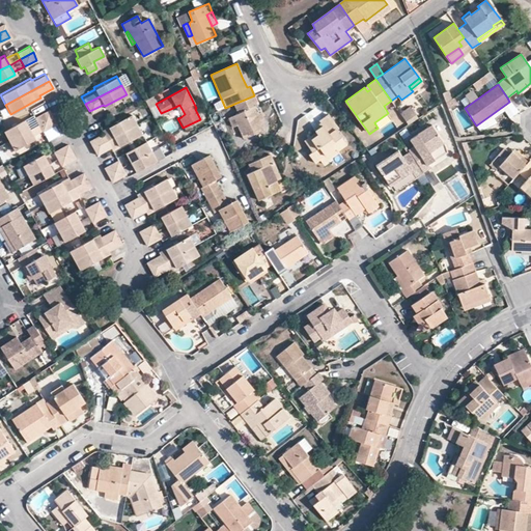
[(263,130),(259,119),(254,107),(258,105),(254,95),(234,104),(238,114),(233,116),(243,139),(263,130)]
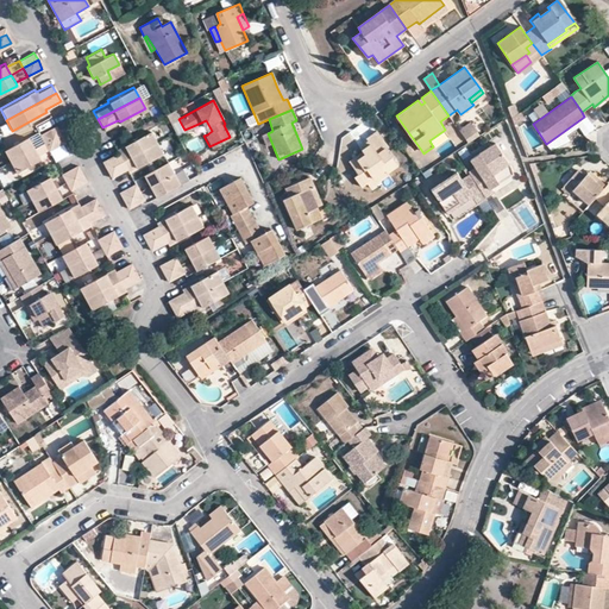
[(206,120),(201,123),(207,135),(212,131),(206,120)]
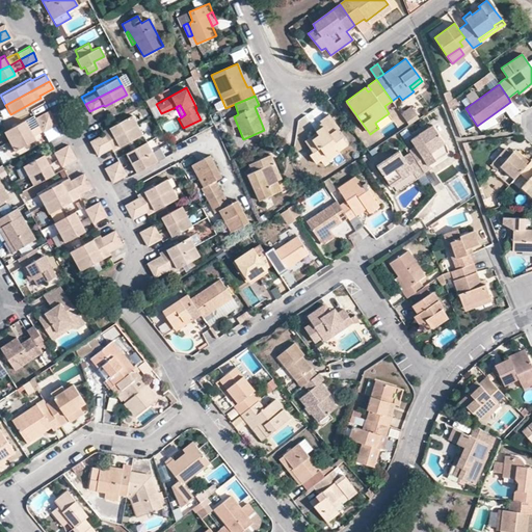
[(259,105),(255,107),(260,120),(264,118),(259,105)]
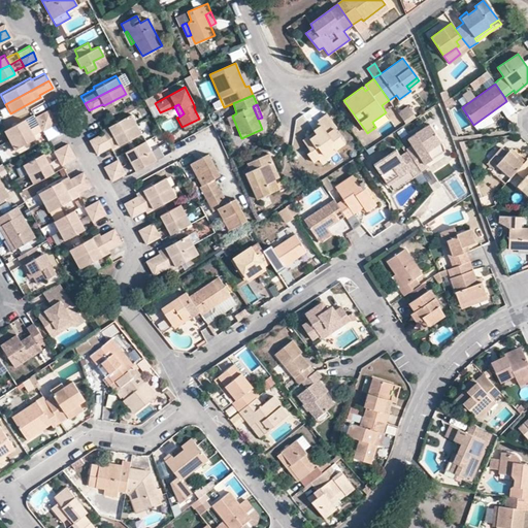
[(407,104),(397,111),(405,123),(415,116),(407,104)]
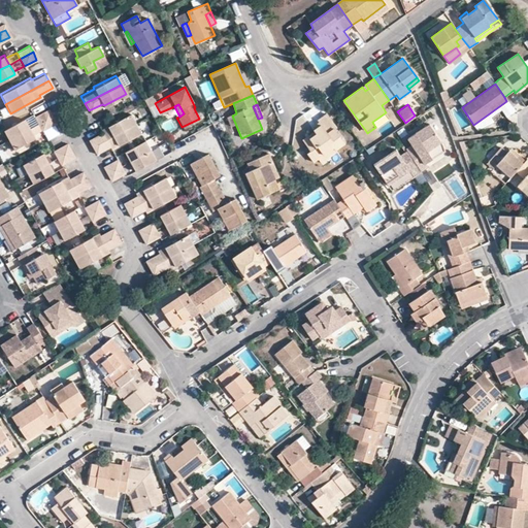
[(51,117),(46,109),(34,116),(38,123),(51,117)]
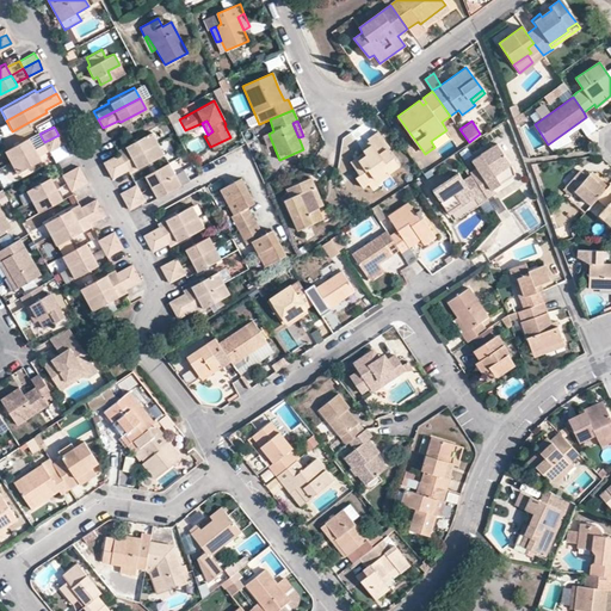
[(362,152),(365,155),(352,165),(358,174),(355,177),(360,185),(365,183),(384,168),(387,172),(397,165),(387,148),(389,147),(377,130),(366,139),(368,140),(370,143),(362,149),(362,152)]
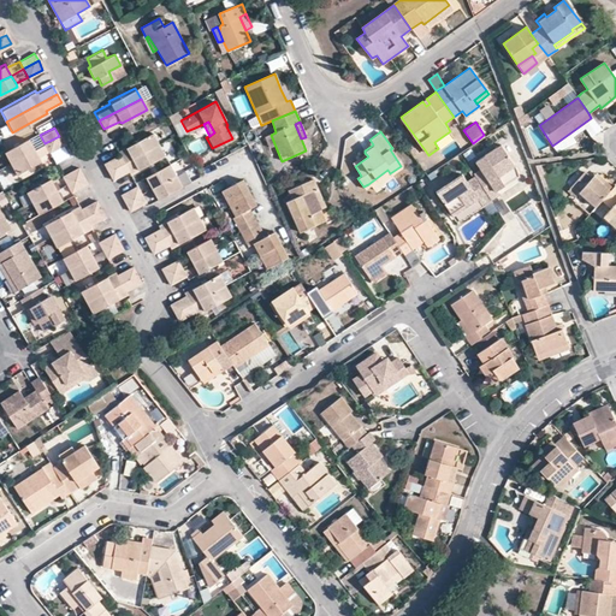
[(455,137),(450,131),(434,142),(436,144),(438,148),(455,137)]
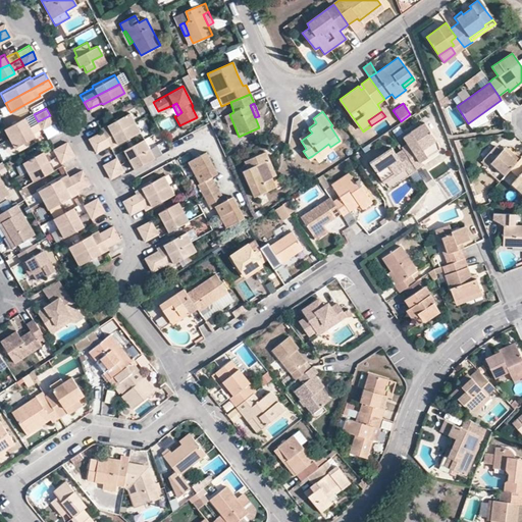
[(131,121),(126,112),(97,127),(98,131),(86,137),(90,143),(131,121)]
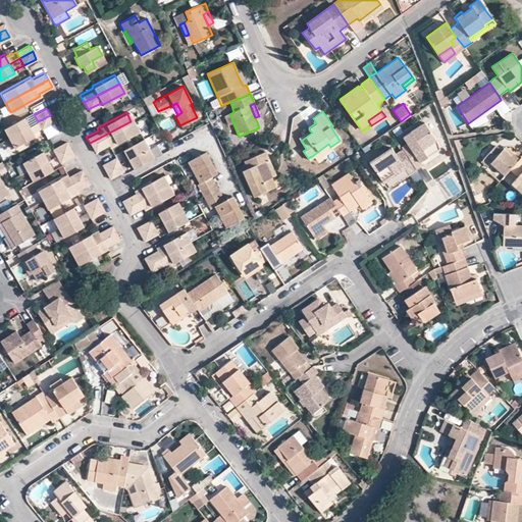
[(487,121),(482,113),(468,123),(473,132),(487,121)]
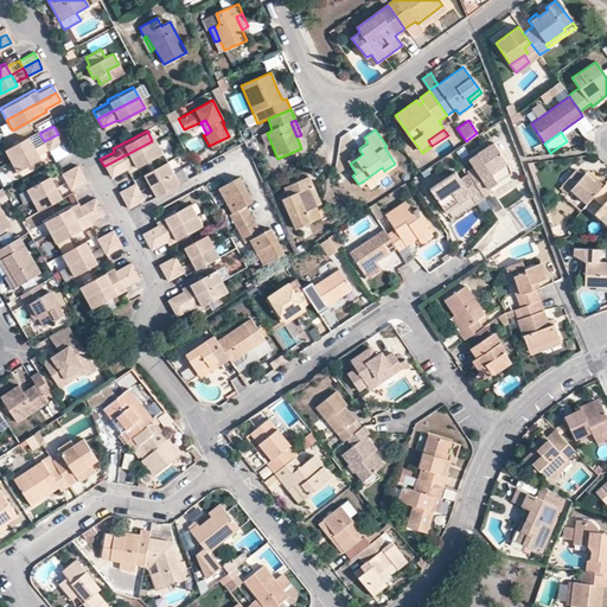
[(44,141),(39,133),(29,140),(33,147),(44,141)]
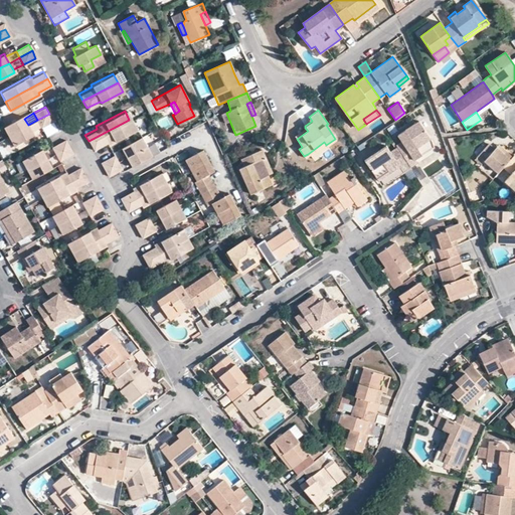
[(53,120),(49,114),(37,120),(41,126),(53,120)]
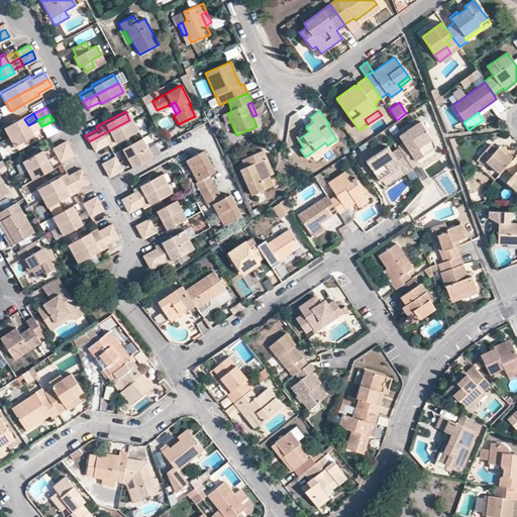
[(2,126),(8,136),(28,125),(24,119),(22,116),(2,126)]
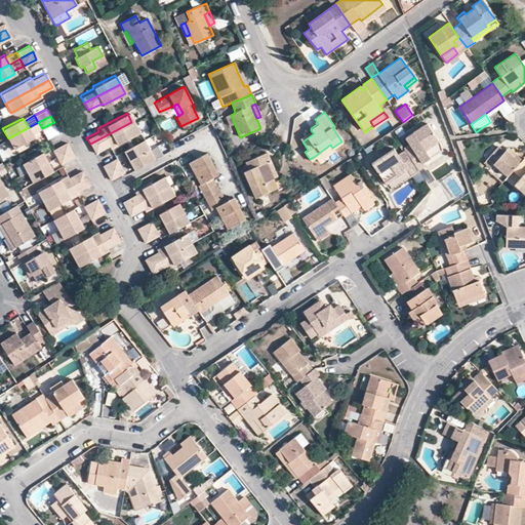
[(318,123),(316,120),(309,126),(311,128),(318,123)]
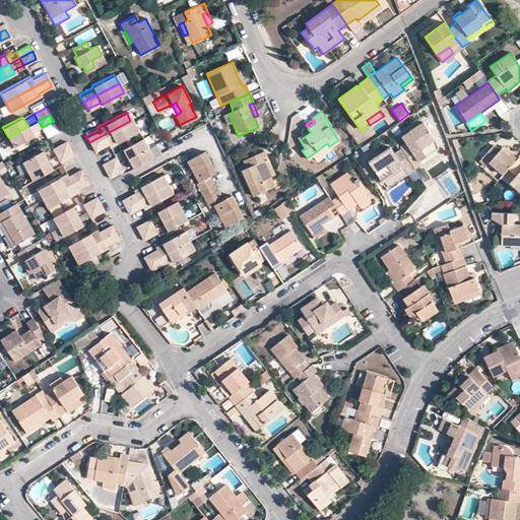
[(42,127),(38,121),(28,126),(31,132),(42,127)]
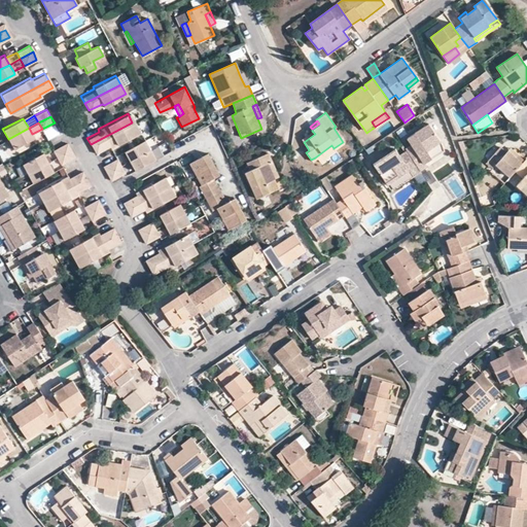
[(107,146),(108,148),(138,133),(132,123),(91,144),(95,152),(107,146)]
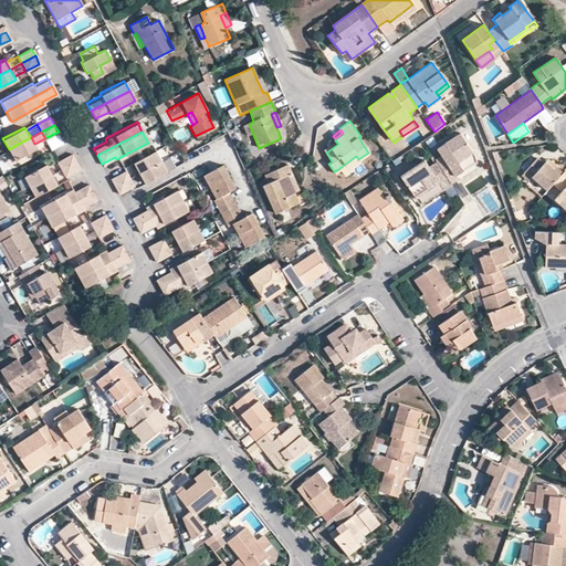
[(460,166),(458,164),(473,154),(460,135),(437,150),(442,157),(435,163),(450,184),(450,186),(459,180),(457,177),(464,173),(460,166)]
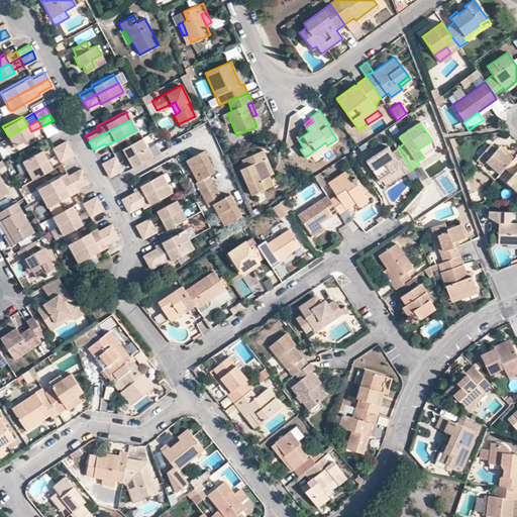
[(8,136),(13,145),(32,135),(31,131),(28,125),(8,136)]
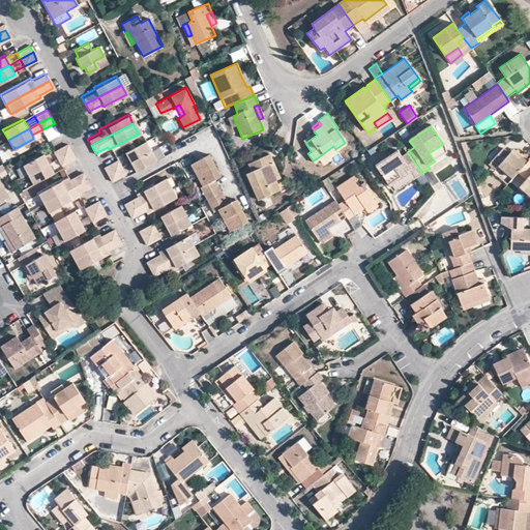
[(317,135),(314,131),(302,140),(305,143),(317,135)]
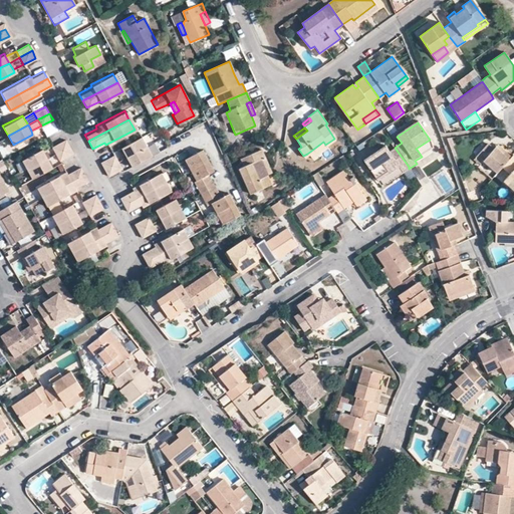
[(144,146),(139,138),(119,148),(120,151),(124,157),(144,146)]
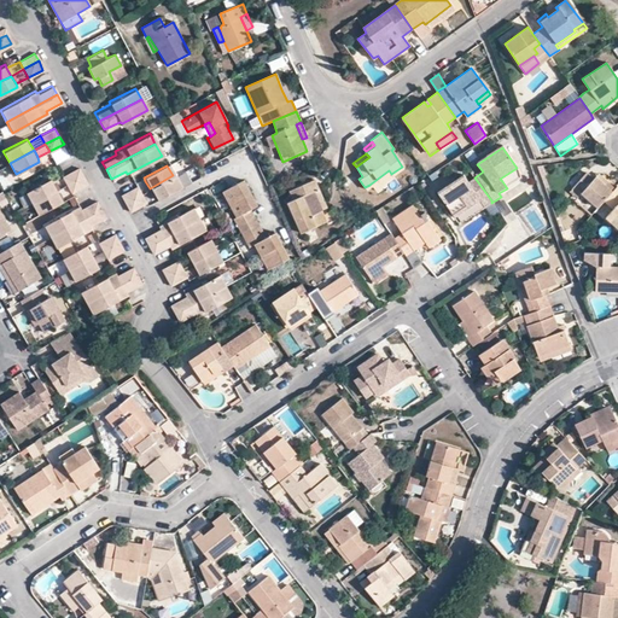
[(62,175),(66,182),(81,175),(76,167),(62,175)]
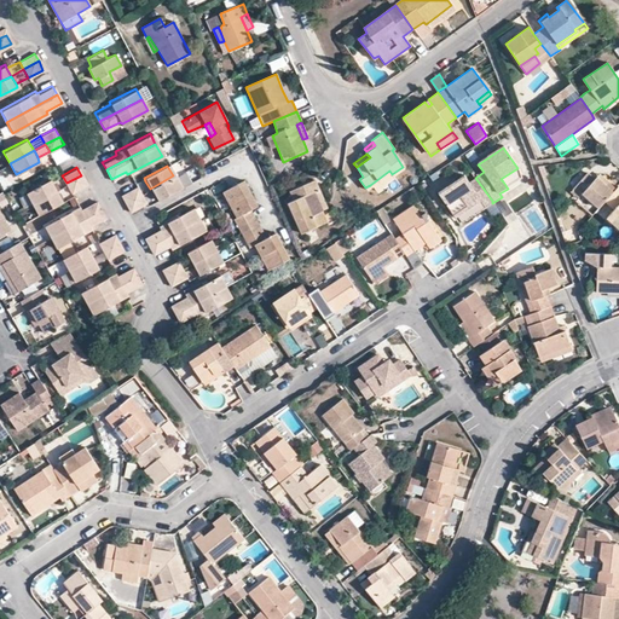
[(503,181),(519,171),(518,168),(501,179),(503,181)]
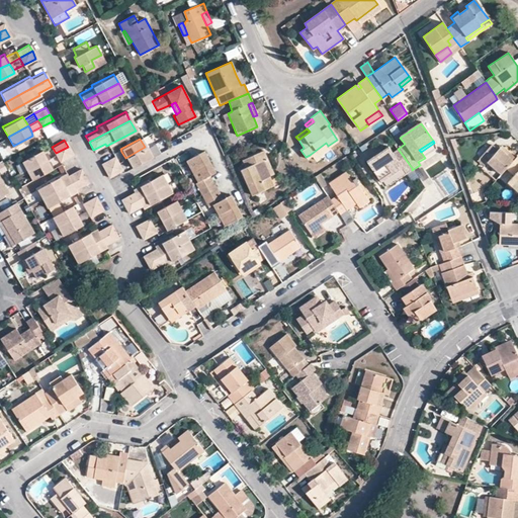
[(328,146),(326,143),(310,155),(314,159),(329,148),(328,146)]
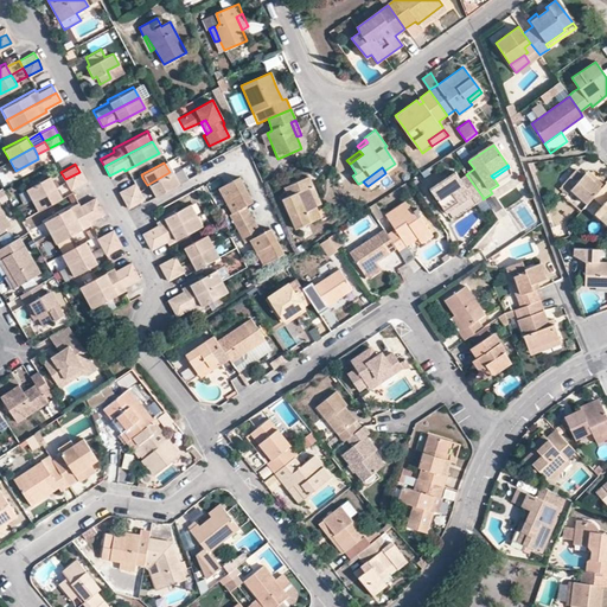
[(575,170),(563,183),(586,204),(592,197),(600,189),(585,174),(582,177),(575,170)]
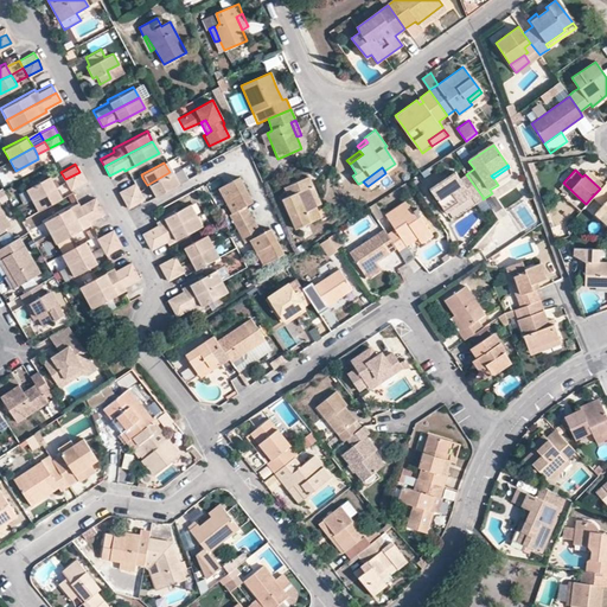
[(587,171),(585,174),(600,189),(602,185),(587,171)]
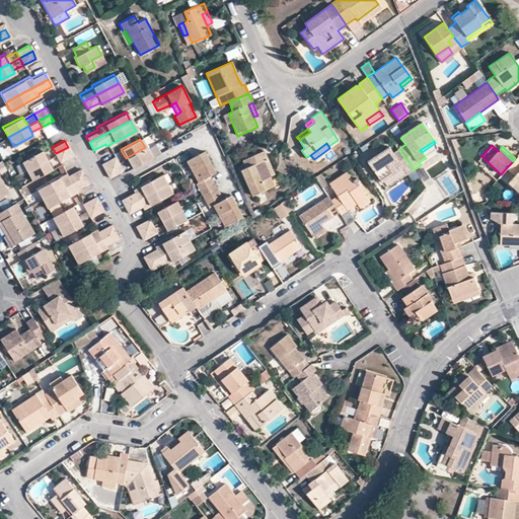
[(56,153),(52,147),(43,152),(47,159),(56,153)]
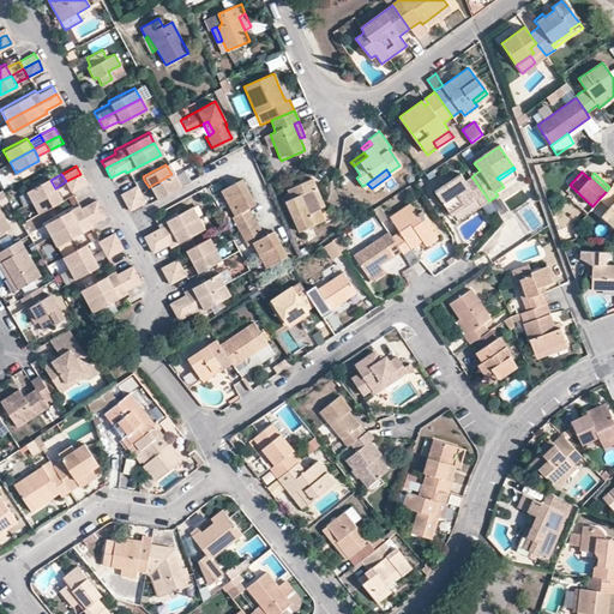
[(66,181),(71,190),(85,182),(80,174),(66,181)]
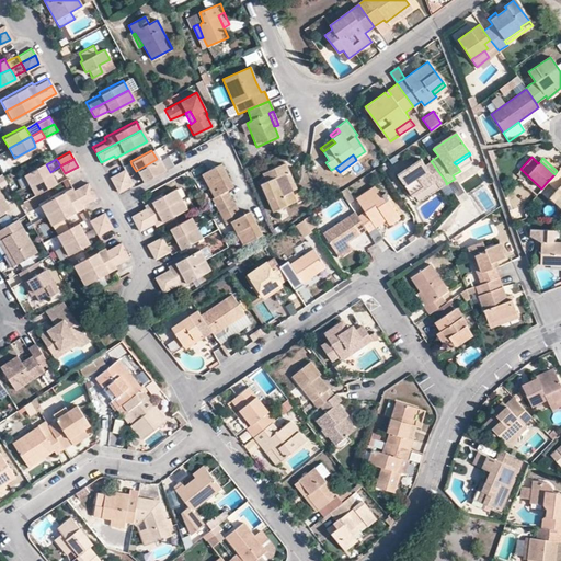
[(139,179),(140,181),(162,170),(157,159),(136,171),(139,179)]
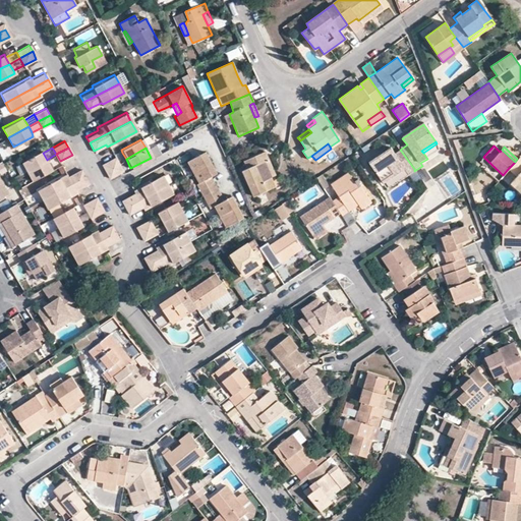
[(366,162),(379,180),(393,171),(395,173),(402,169),(406,175),(414,169),(400,150),(400,149),(393,153),(388,148),(366,162)]
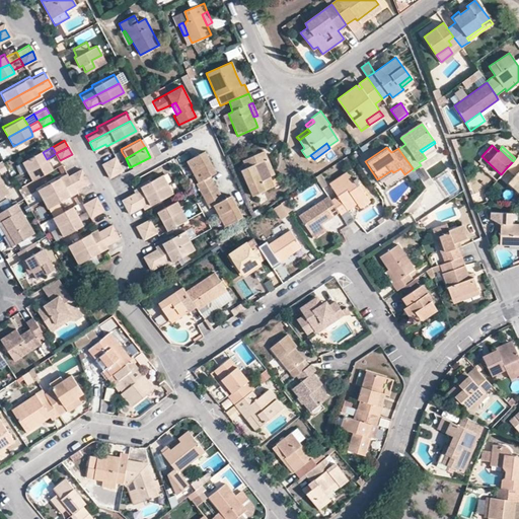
[(186,158),(191,169),(210,160),(204,148),(186,158)]
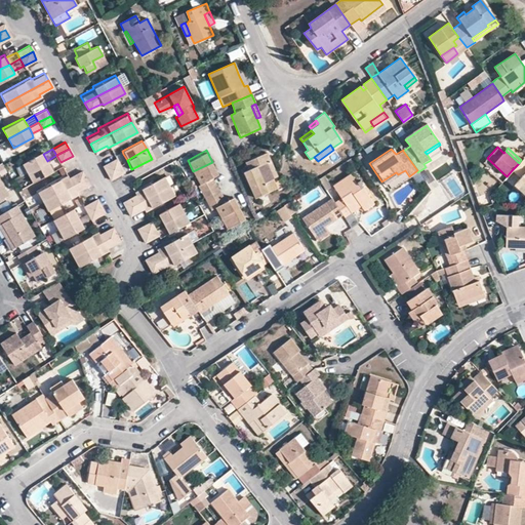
[(22,162),(27,171),(47,161),(43,154),(41,151),(22,162)]
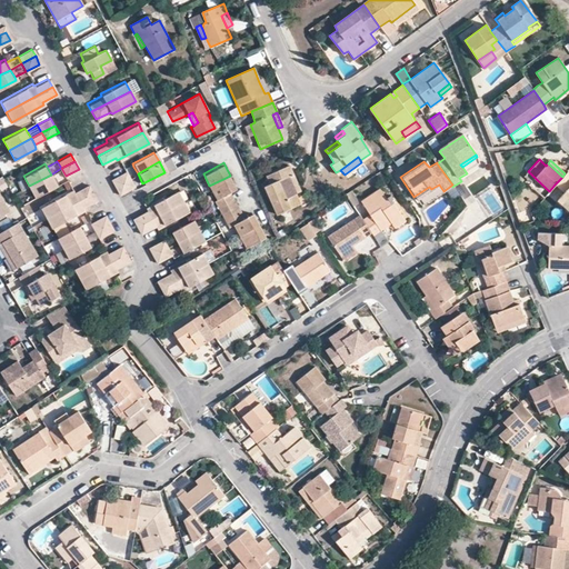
[(270,183),(265,186),(277,213),(299,205),(295,193),(289,178),(293,176),(289,166),(267,176),(270,183)]
